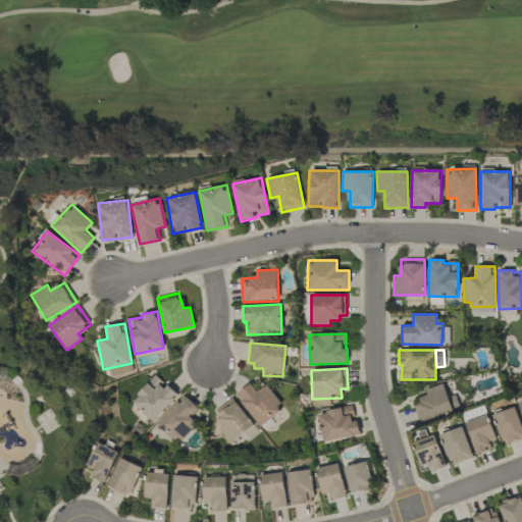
[(167,384),(165,385),(155,376),(131,402),(153,422),(178,395),(167,384)]
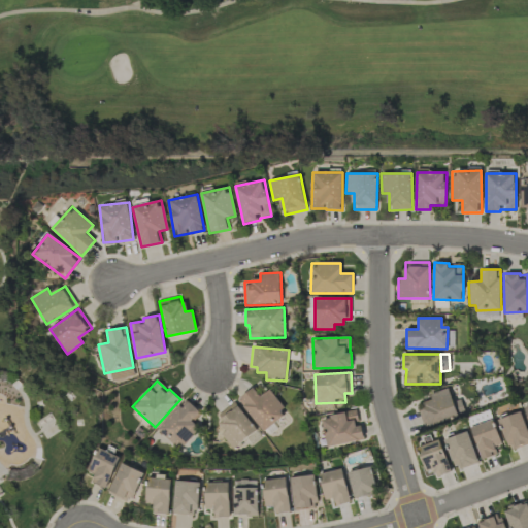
[(287,413),(268,390),(260,396),(253,388),(237,400),(264,432),(287,413)]
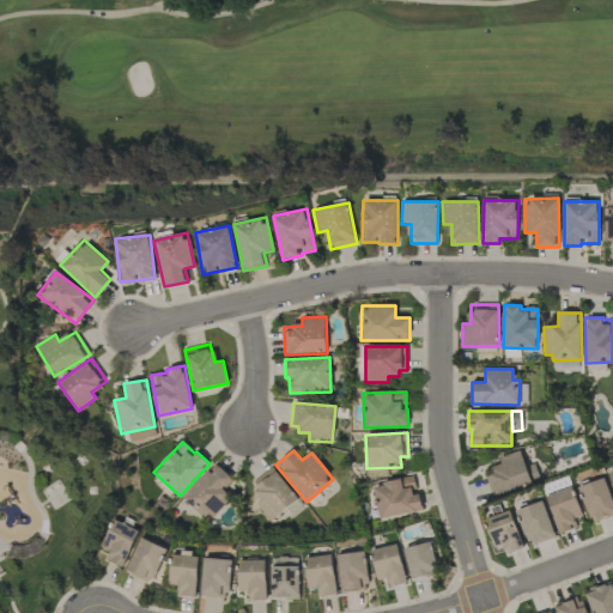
[(541,480),(534,463),(527,467),(520,450),(498,459),(502,466),(484,472),(493,498),(541,480)]
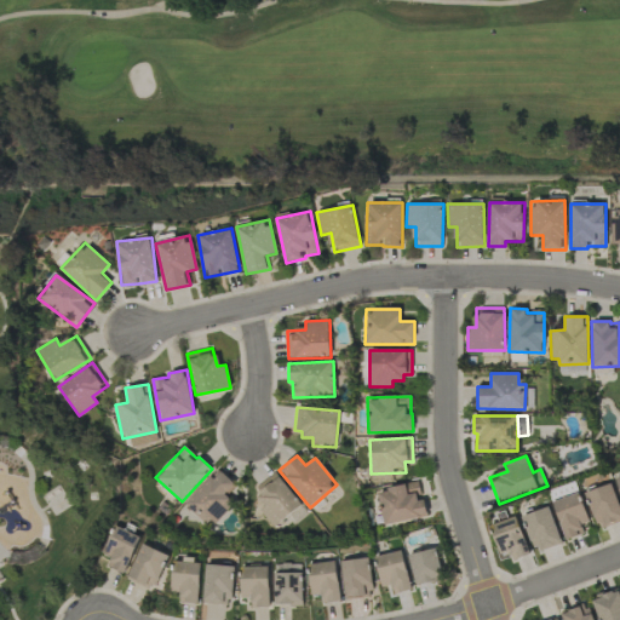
[(212,527),(233,505),(225,497),(236,486),(218,469),(185,503),(212,527)]
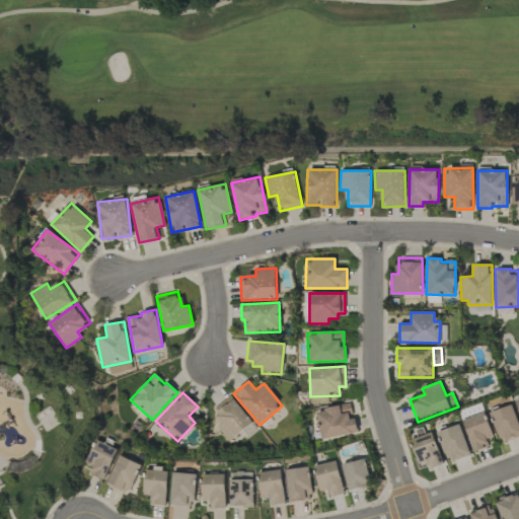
[(252,423),(229,395),(214,408),(219,413),(212,419),(230,441),(252,423)]
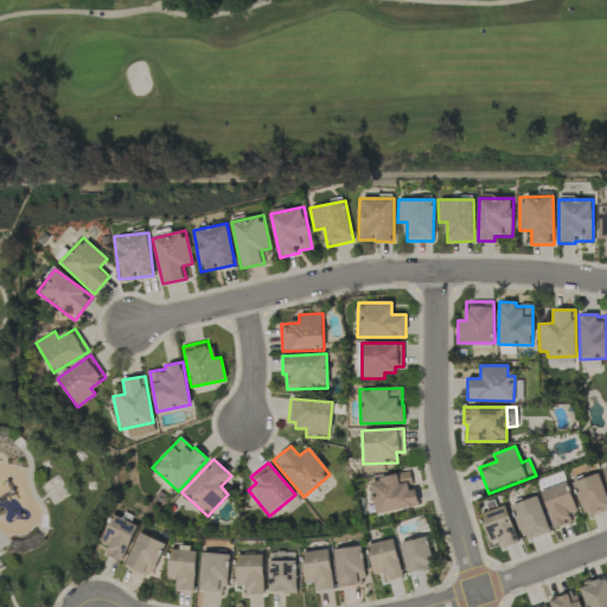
[(415,487),(413,487),(410,473),(370,479),(375,513),(419,506),(415,487)]
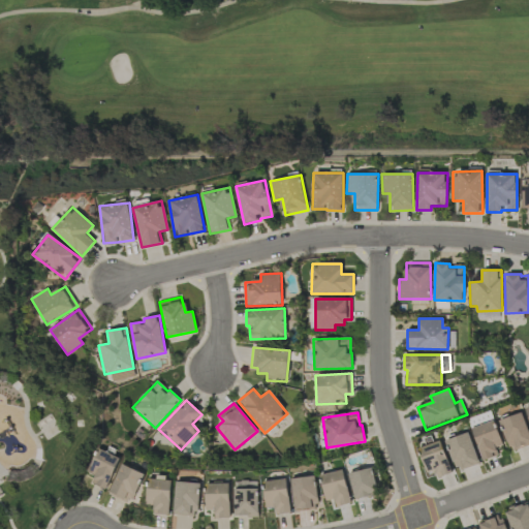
[(528,429),(528,430),(522,412),(499,421),(510,452),(528,444),(528,429)]
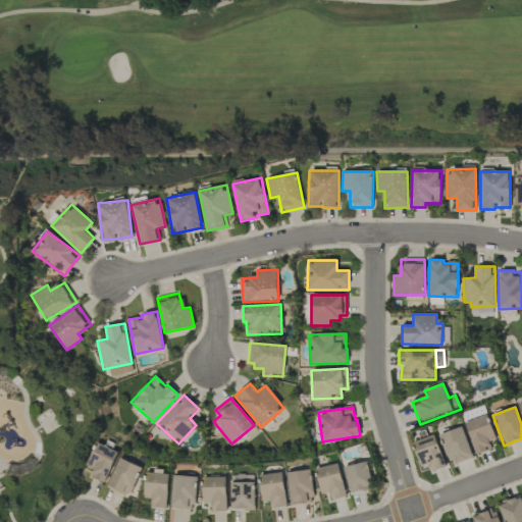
[(489,441),(496,439),(487,414),(465,421),(476,455),(491,450),(489,441)]
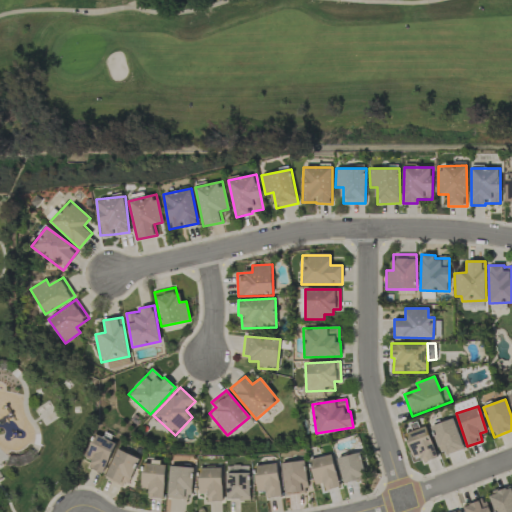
[(442,457),(465,448),(453,418),(431,426),(442,457)]
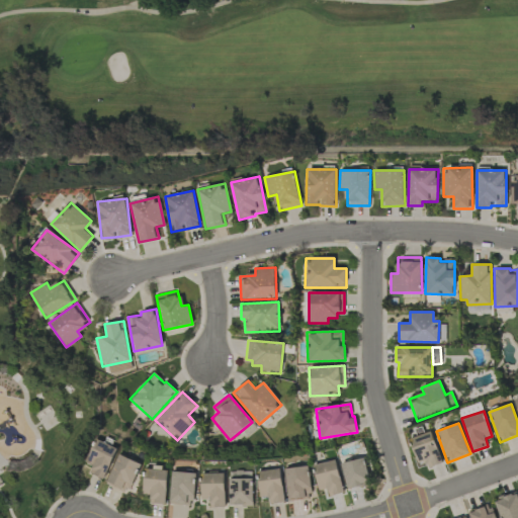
[(417,463),(425,461),(427,467),(441,463),(433,432),(410,438),(417,463)]
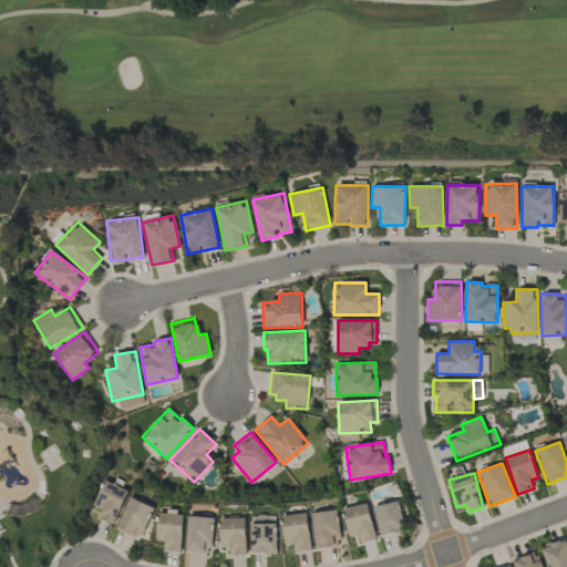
[(98,518),(116,525),(127,488),(103,481),(95,507),(101,508),(98,518)]
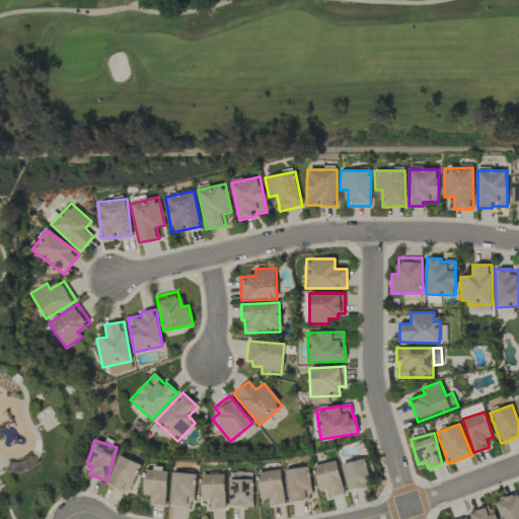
[(105,485),(128,495),(142,465),(121,454),(105,485)]
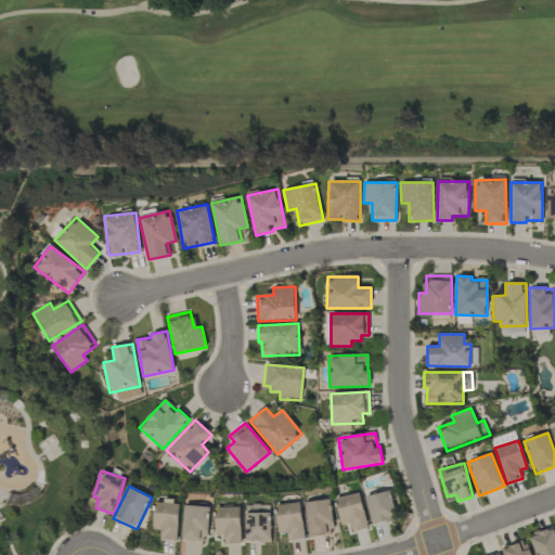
[(341,526),(350,524),(352,532),(369,528),(360,492),(335,499),(341,526)]
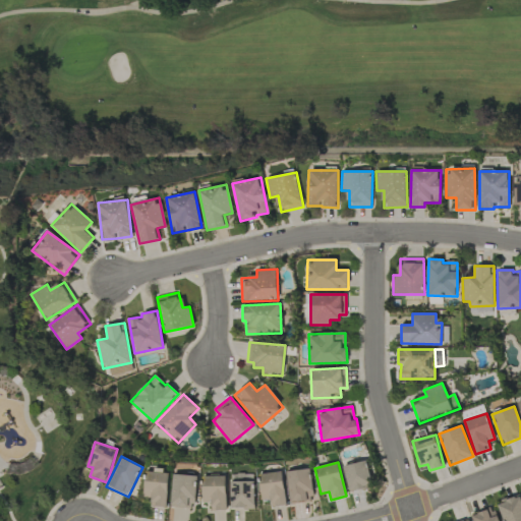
[(369,488),(367,462),(345,464),(348,490),(369,488)]
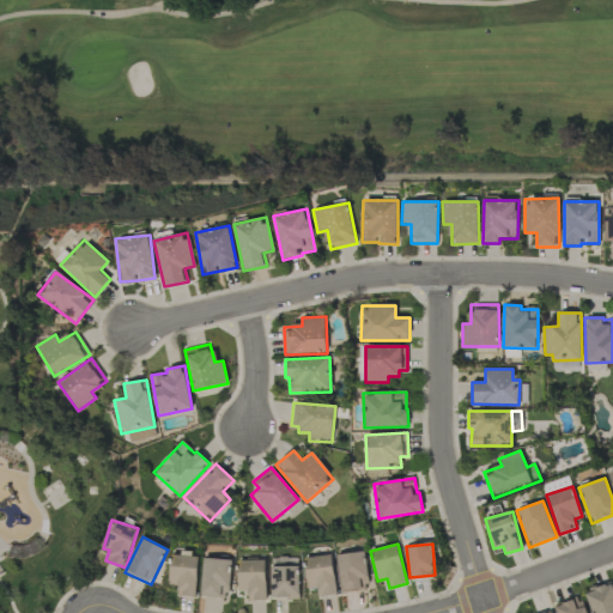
[(365,552),(338,554),(341,592),(368,589),(365,552)]
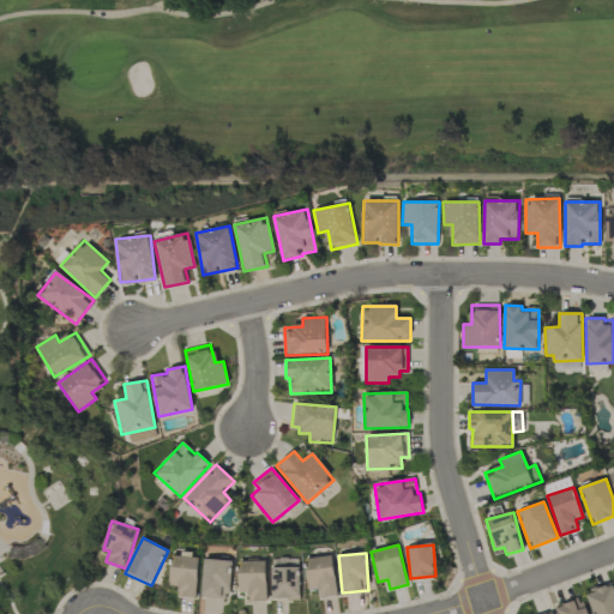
[(319,597),(338,595),(333,555),(305,559),(309,590),(318,589),(319,597)]
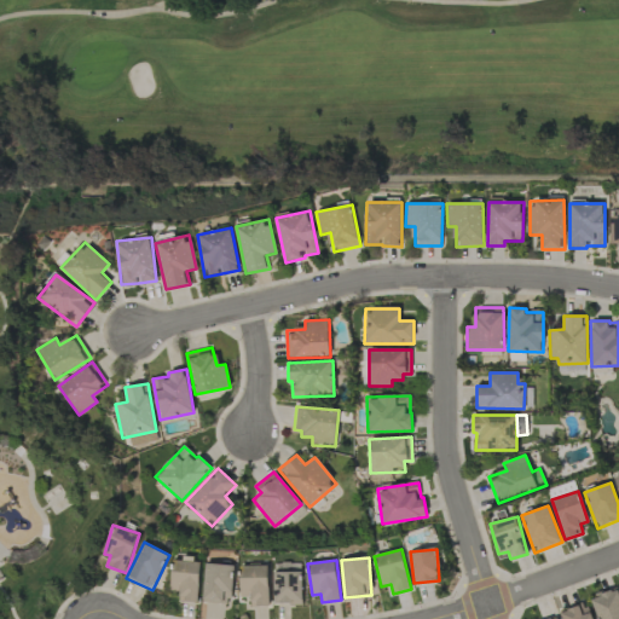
[(179,590),(179,601),(198,602),(201,562),(172,561),(171,590),(179,590)]
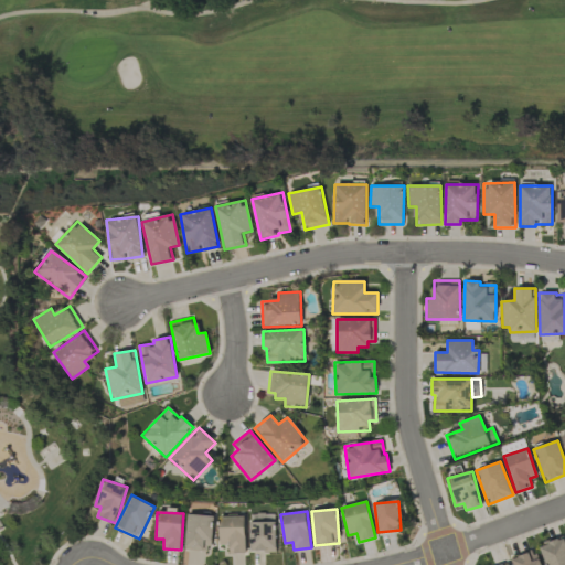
[(211,552),(215,516),(189,513),(184,548),(211,552)]
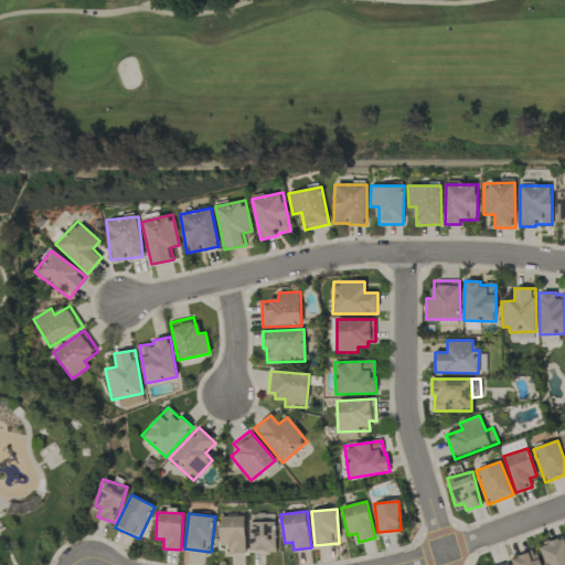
[(277,551),(276,514),(249,514),(251,552),(277,551)]
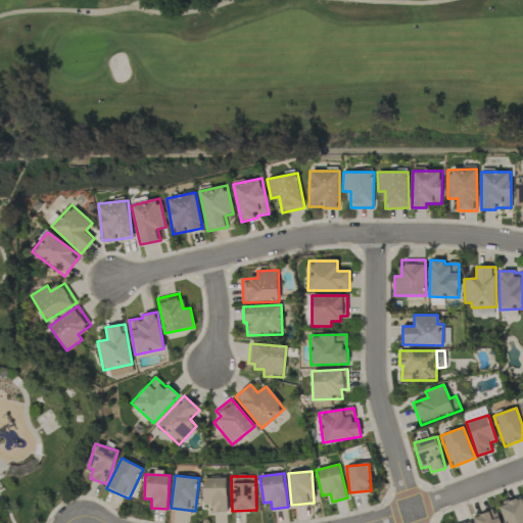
[(211,512),(228,512),(227,478),(203,478),(204,505),(211,505),(211,512)]
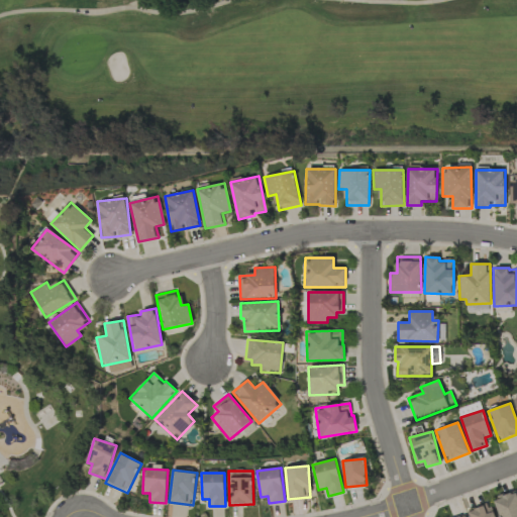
[(493,500),(499,516),(516,516),(516,495),(516,491),(493,500)]
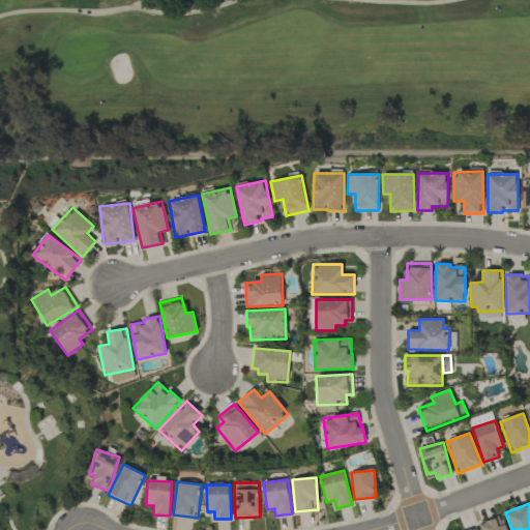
[(479,524),(480,529),(505,529),(500,516),(479,524)]
